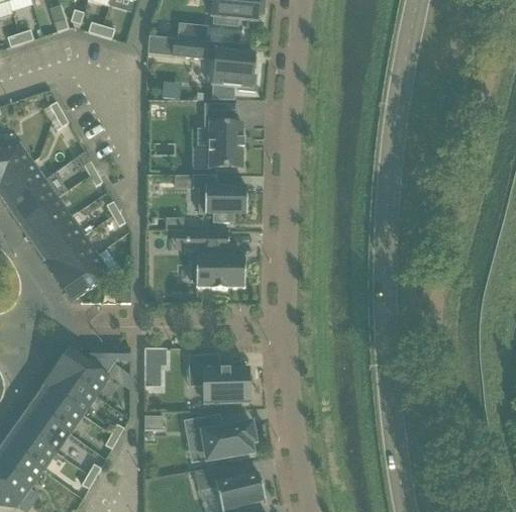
[(213,0),(212,15),(215,15),(215,20),(214,20),(214,21),(237,23),(237,22),(237,17),(258,19),(259,12),(264,12),(265,5),(266,0),(213,0)]
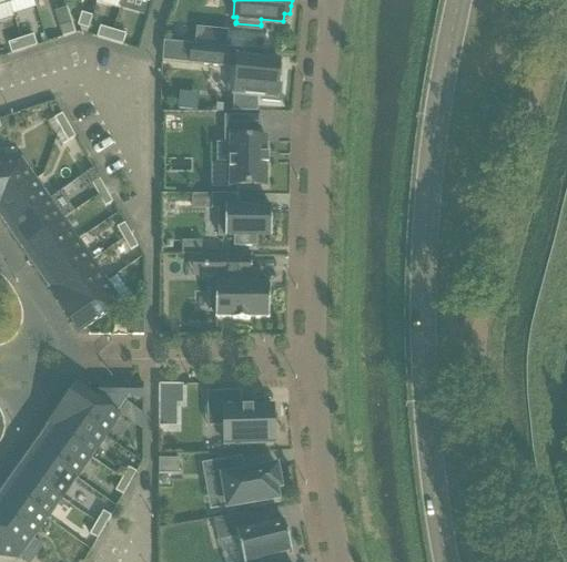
[(78,21),(89,24),(93,12),(82,9),(78,21)]
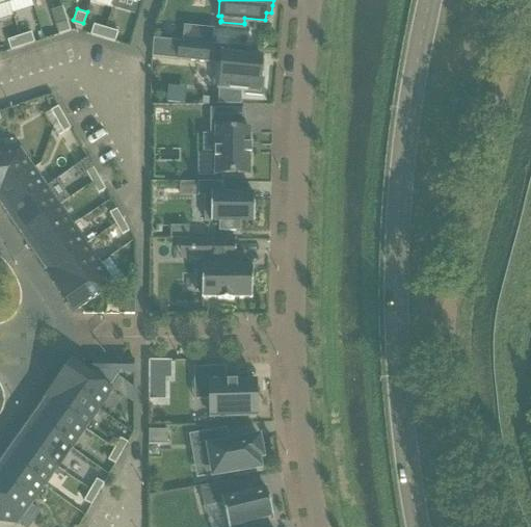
[(56,21),(59,31),(71,27),(68,18),(56,21)]
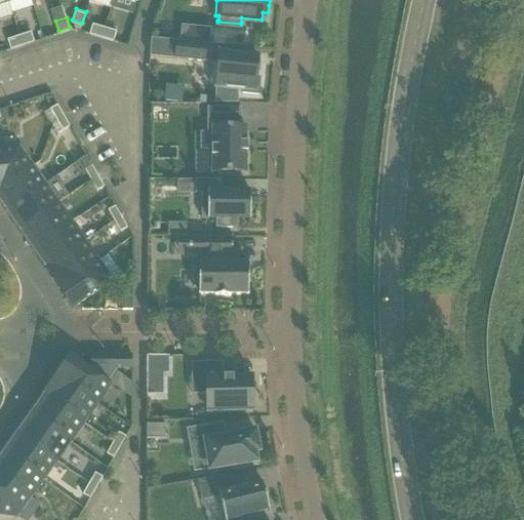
[(93,21),(90,31),(102,34),(105,25),(93,21)]
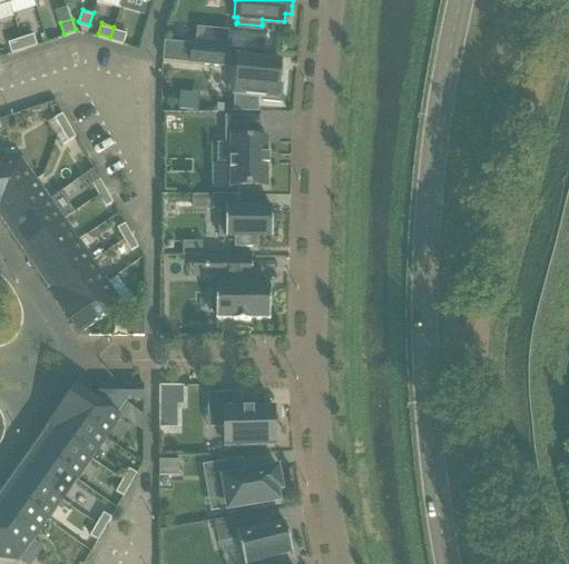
[(127,30),(114,27),(110,37),(124,41),(127,30)]
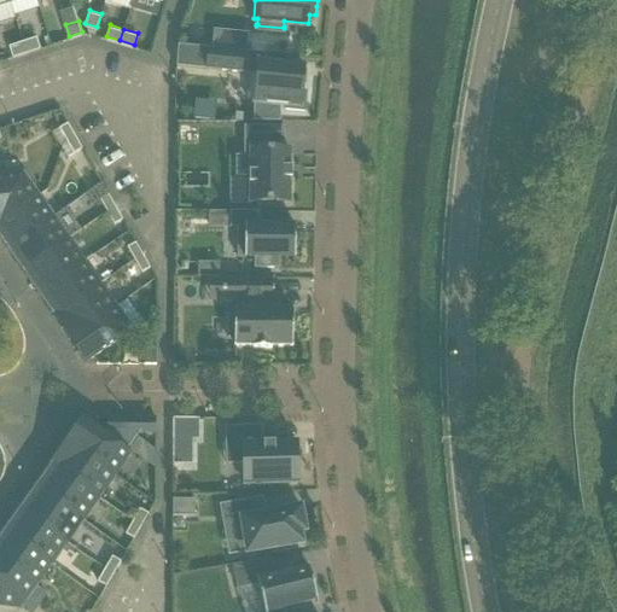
[(38,34),(23,39),(27,50),(41,46),(38,34)]
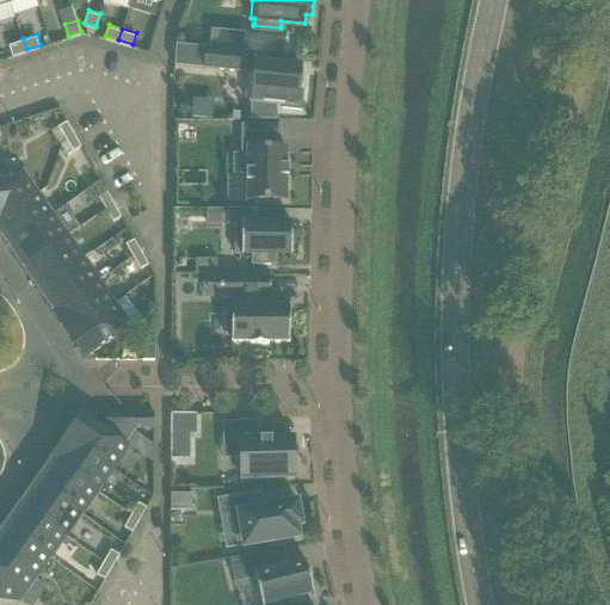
[(23,38),(10,42),(13,54),(26,49),(23,38)]
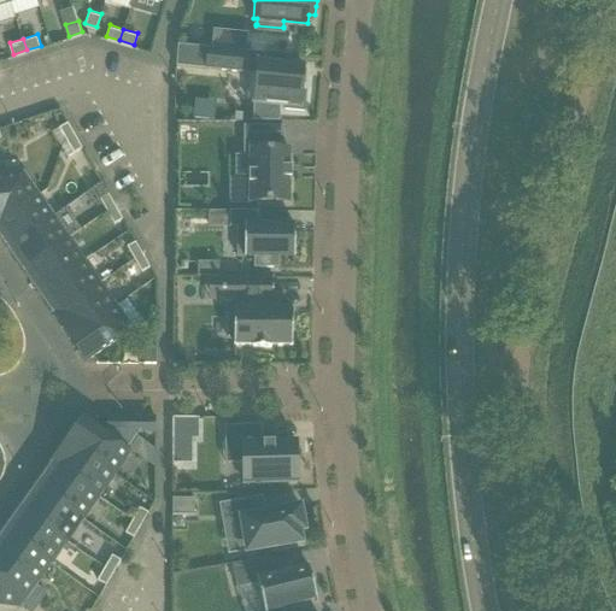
[(206,43),(205,65),(250,70),(247,97),(253,97),(253,98),(252,117),(281,117),(281,101),(285,101),(283,105),(304,107),(306,87),(301,87),(304,65),(304,63),(264,59),(265,50),(206,43)]
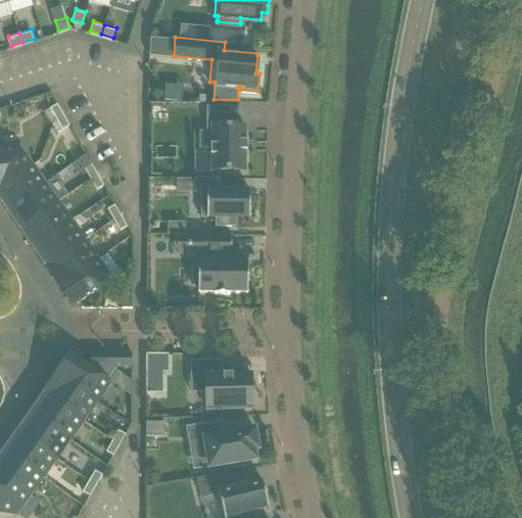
[(56,115),(63,111),(57,101),(50,105),(56,115)]
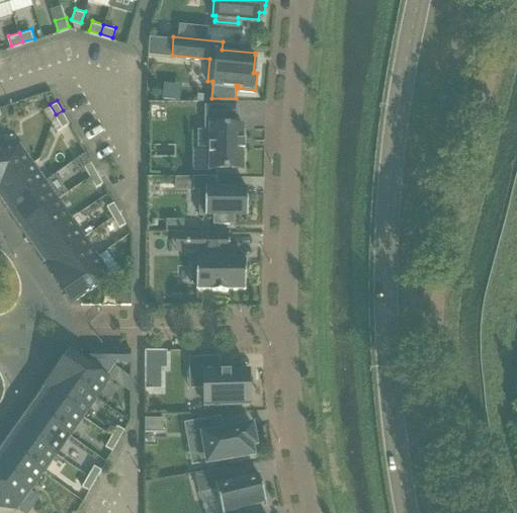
[(242,121),(239,121),(239,102),(204,102),(204,129),(199,129),(199,148),(210,148),(210,166),(210,167),(211,167),(211,166),(241,166),(241,167),(243,167),(243,166),(243,121),(242,121)]
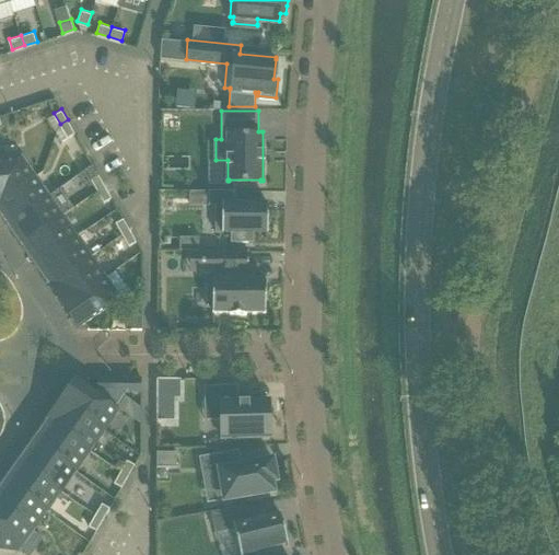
[(74,131),(68,119),(60,124),(67,136),(74,131)]
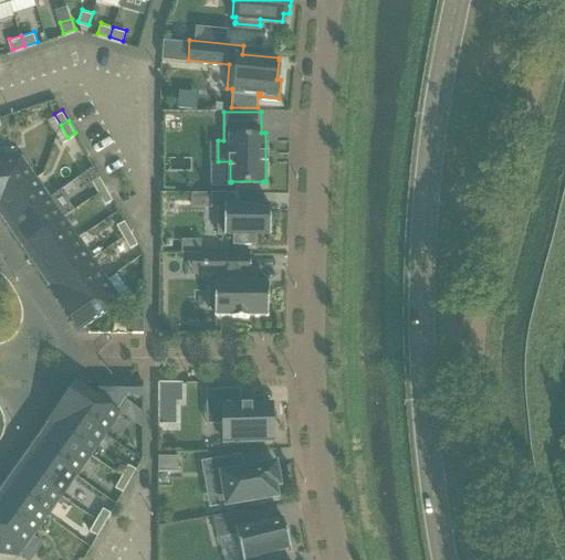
[(0,201),(35,177),(21,155),(0,157),(0,201)]
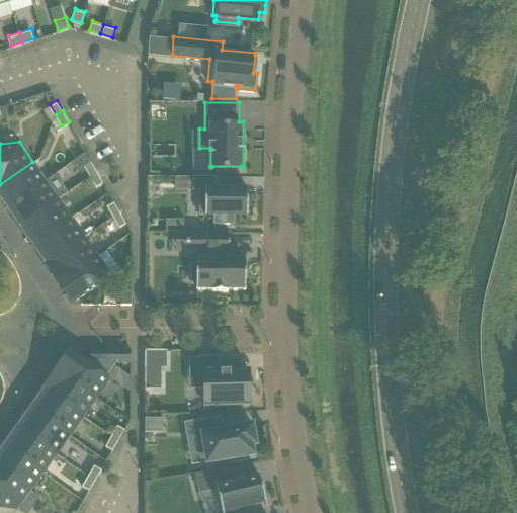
[(90,174),(97,170),(91,160),(84,164),(90,174)]
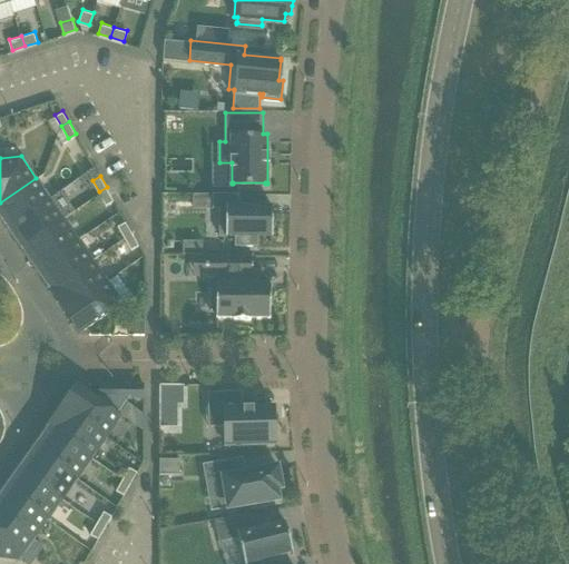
[(0,204),(12,221),(49,197),(36,178),(0,203),(0,204)]
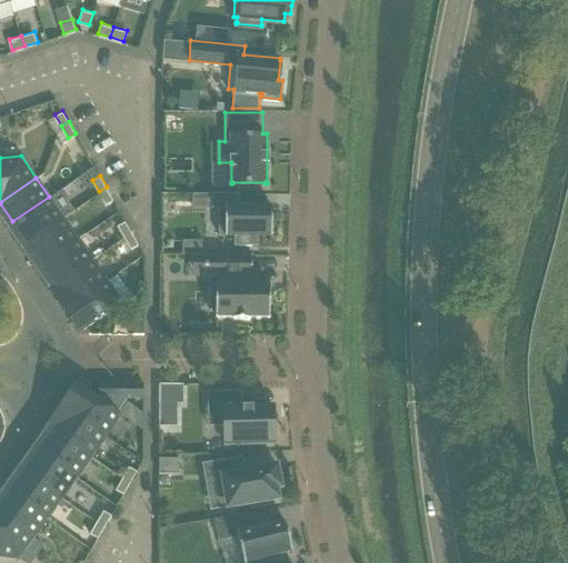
[(106,203),(113,199),(107,187),(99,191),(106,203)]
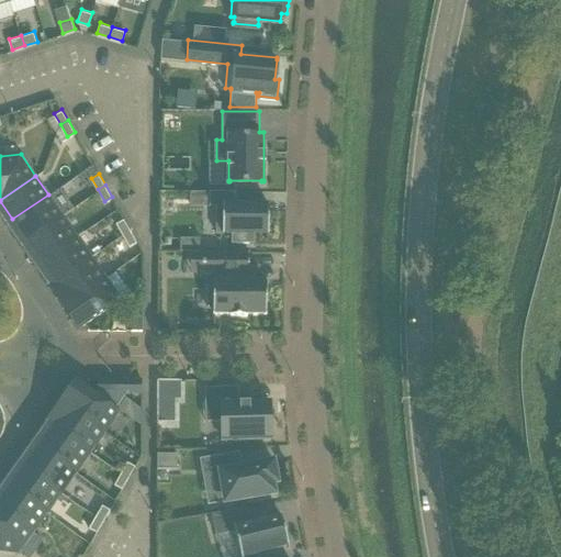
[(267,232),(269,232),(269,201),(267,201),(267,202),(236,202),(236,189),(210,189),(210,203),(216,203),(216,231),(223,231),(223,232),(224,232),(224,231),(232,231),(231,241),(254,241),(254,231),(267,231),(267,232)]
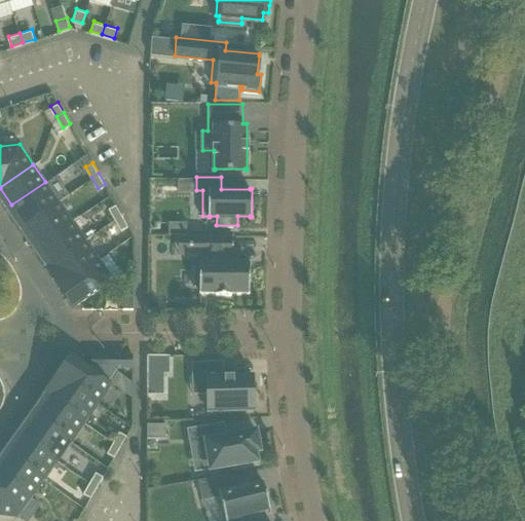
[(25,224),(59,200),(45,182),(11,205),(25,224)]
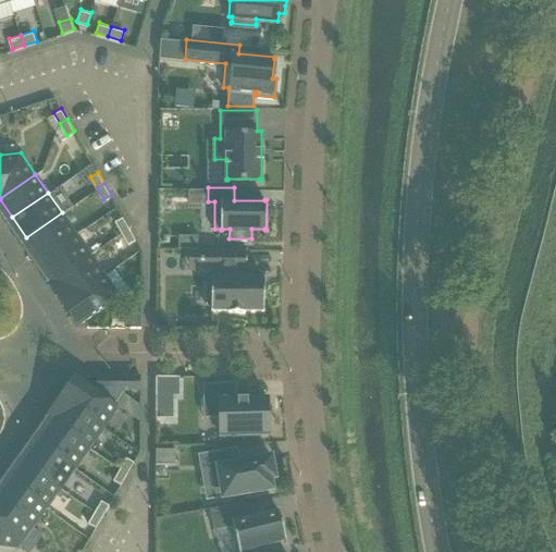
[(40,258),(76,233),(62,212),(26,237),(40,258)]
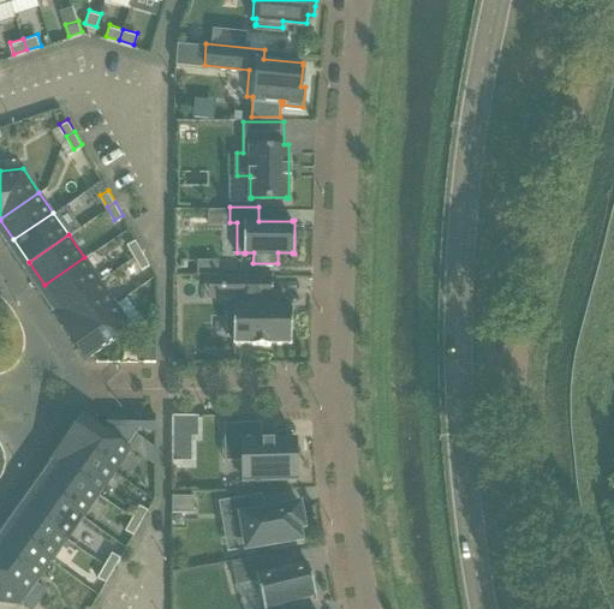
[(135,255),(143,250),(136,238),(127,243),(135,255)]
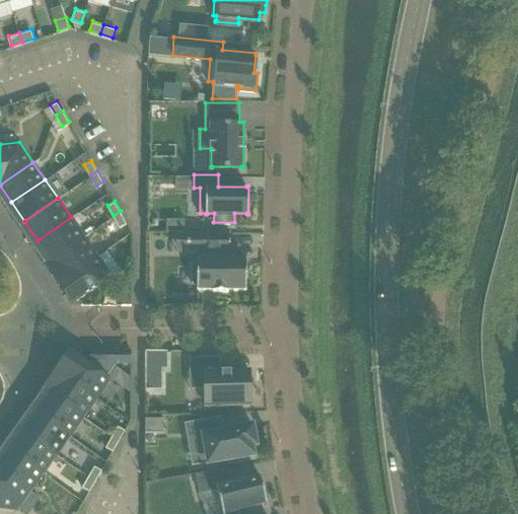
[(120,225),(127,222),(121,211),(114,215),(120,225)]
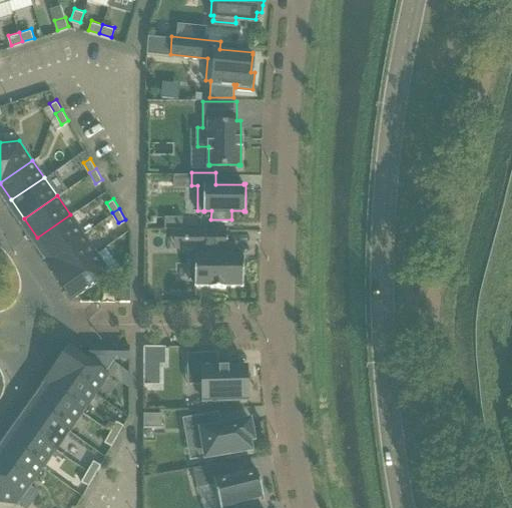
[(50,256),(83,232),(70,214),(37,237),(50,256)]
